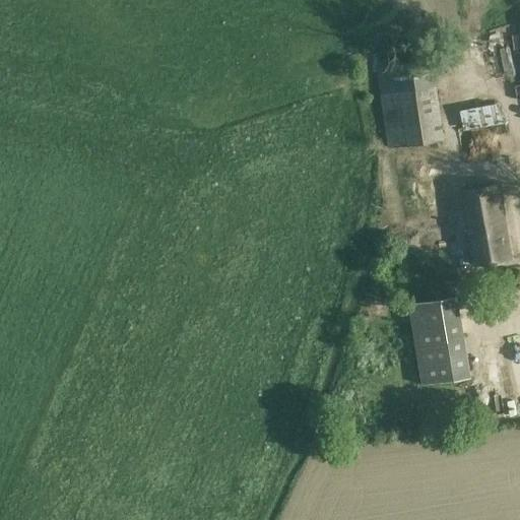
[(409,146),(411,166),(444,157),(442,139),(444,139),(433,57),(378,66),(389,149),(409,146)]
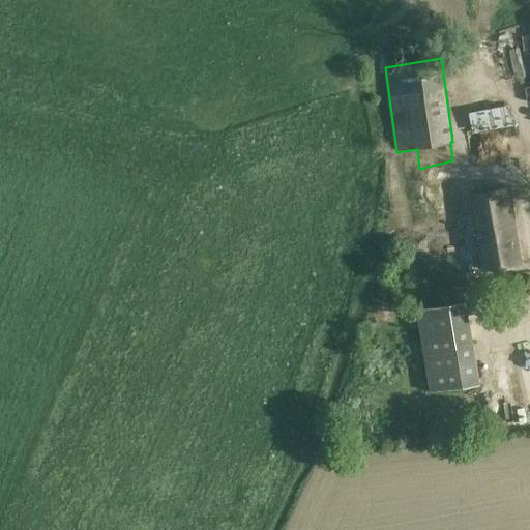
[(505,107),(484,111),(470,113),(474,131),(513,124),(505,107)]
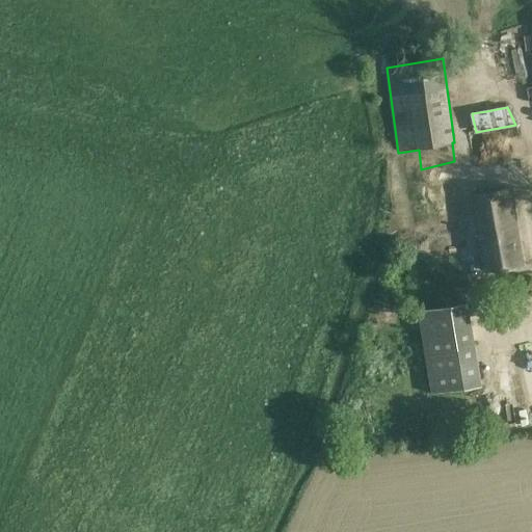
[(523,266),(510,188),(472,194),(483,271),(523,266)]
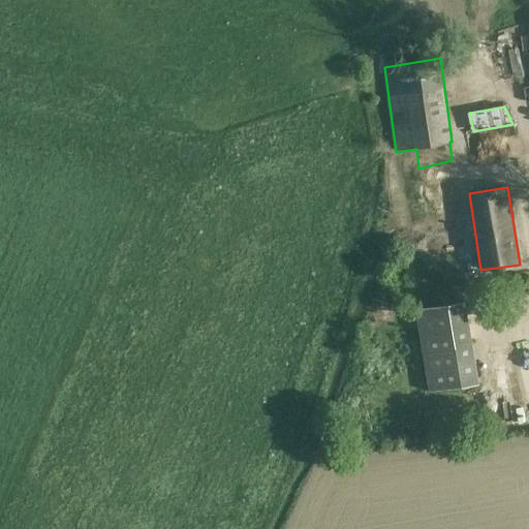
[(466,301),(415,308),(428,391),(478,382),(466,301)]
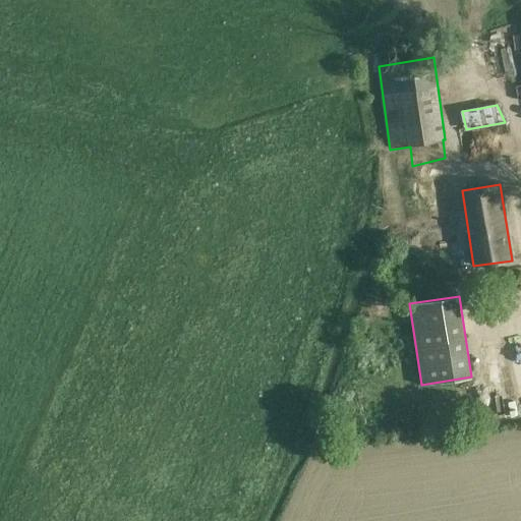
[(395,302),(395,316),(407,316),(408,302),(395,302)]
